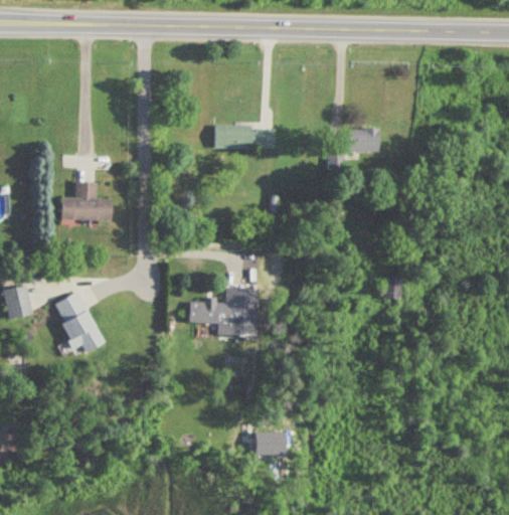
[(216,127),(216,148),(276,148),(276,127),(216,127)]
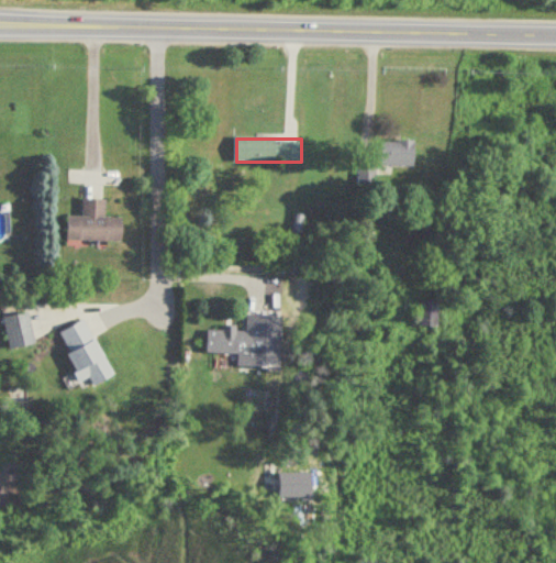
[(415,141),(382,141),(381,167),(415,167),(415,141)]
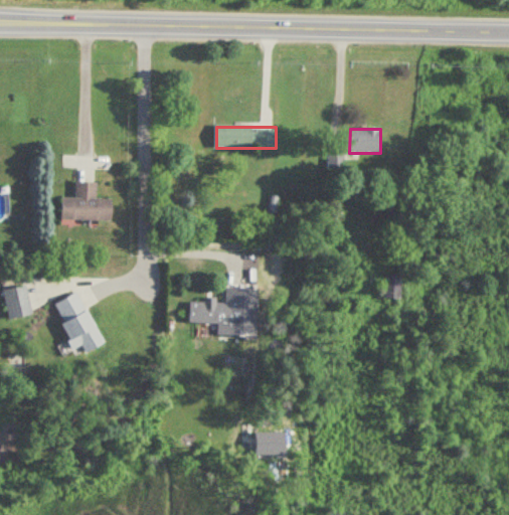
[(97,182),(76,182),(76,197),(61,196),(60,219),(111,220),(111,198),(97,197),(97,182)]
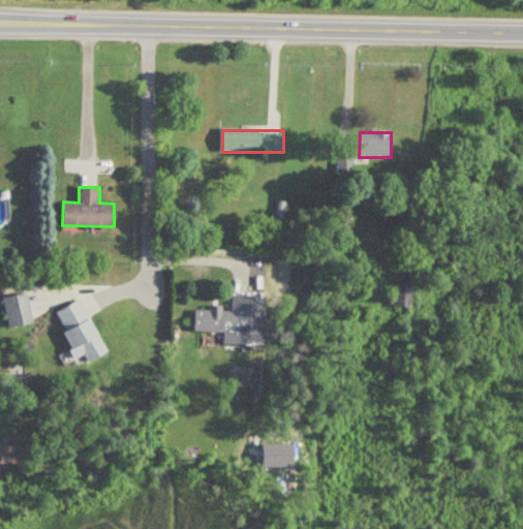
[(416,283),(396,283),(396,302),(416,302),(416,283)]
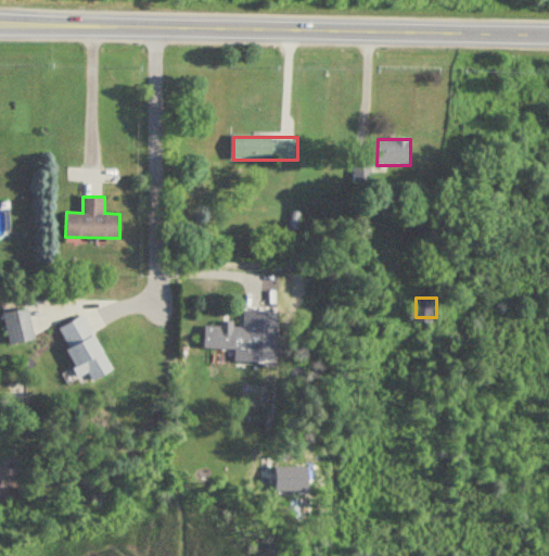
[(36,339),(28,307),(4,313),(11,344),(36,339)]
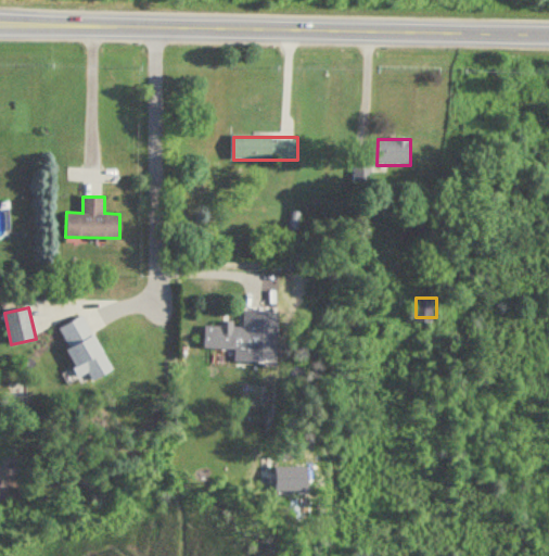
[(252,350),(253,335),(267,335),(268,311),(244,310),(244,327),(205,325),(204,348),(252,350)]
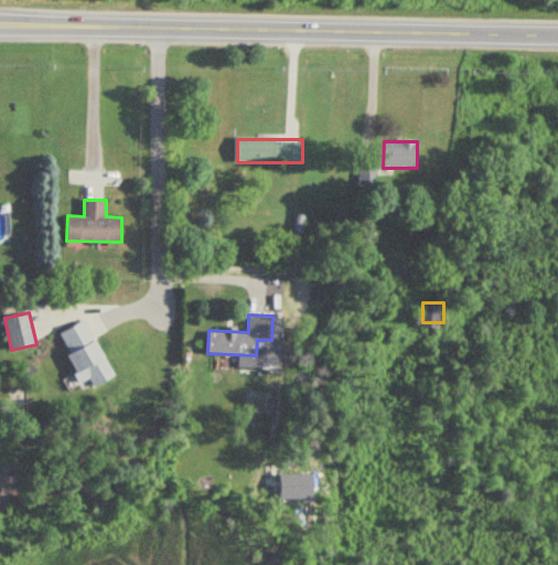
[(66,354),(79,384),(90,379),(93,385),(113,376),(86,320),(61,332),(71,353),(66,354)]
